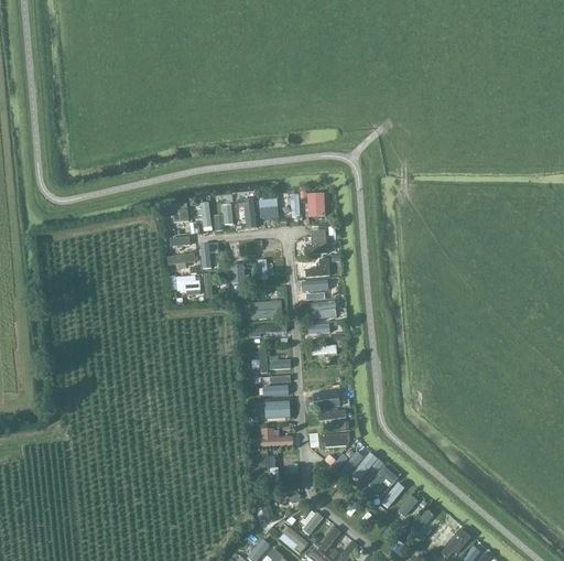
[(299,215),(299,193),(290,193),(290,194),(286,194),(286,204),(291,204),(291,215),(299,215)]
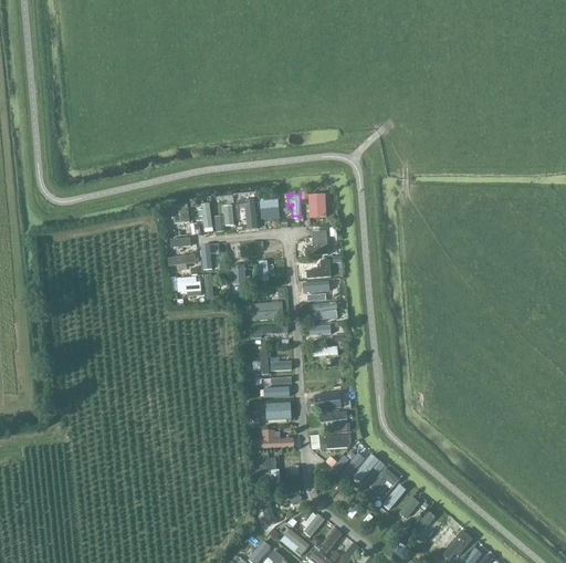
[(326,194),(308,194),(310,216),(326,216),(326,194)]
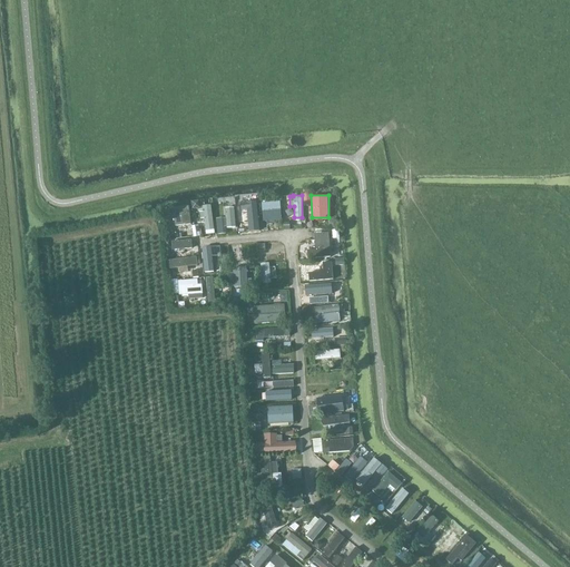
[(279,199),(262,201),(262,209),(281,207),(279,199)]
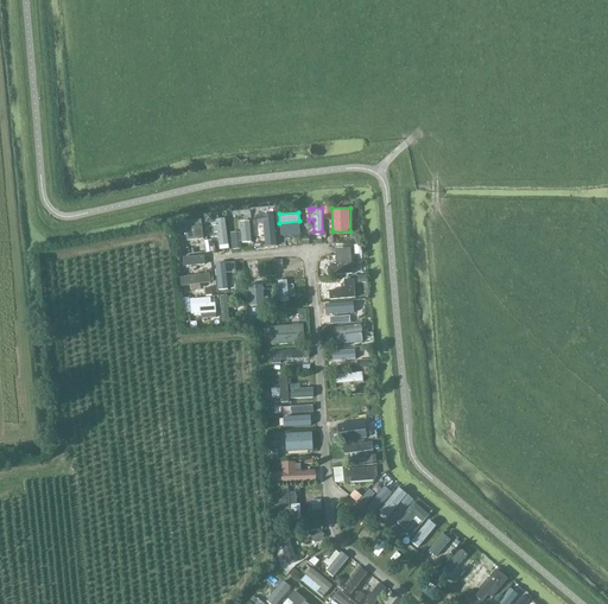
[(273,215),(265,215),(267,242),(276,241),(273,215)]
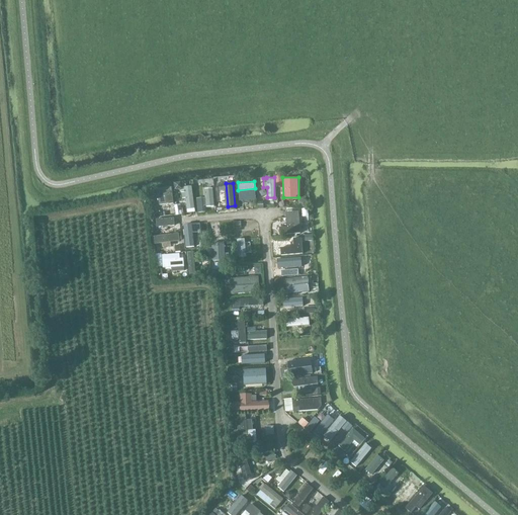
[(191,184),(184,185),(186,204),(193,203),(191,184)]
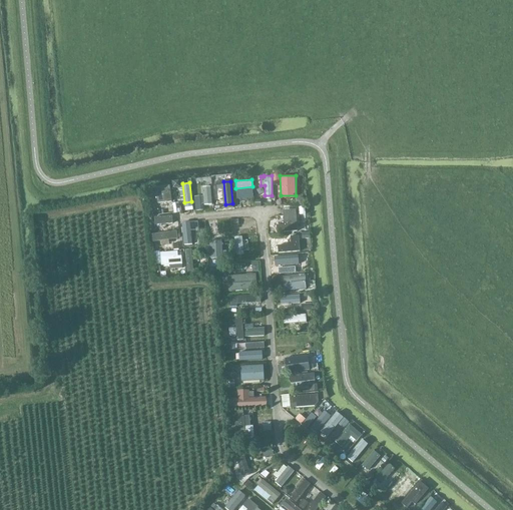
[(171,199),(169,183),(162,184),(164,200),(171,199)]
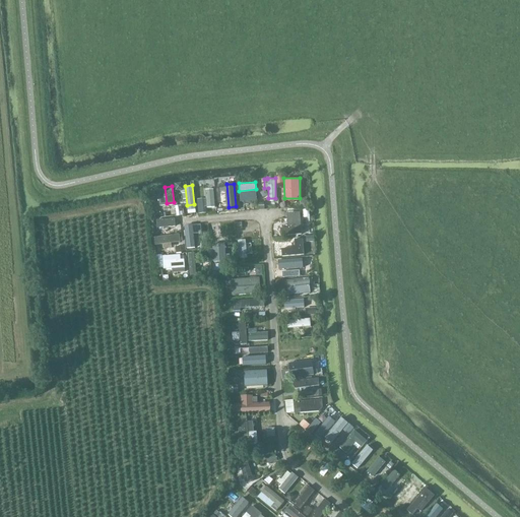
[(213,186),(206,187),(209,210),(215,209),(213,186)]
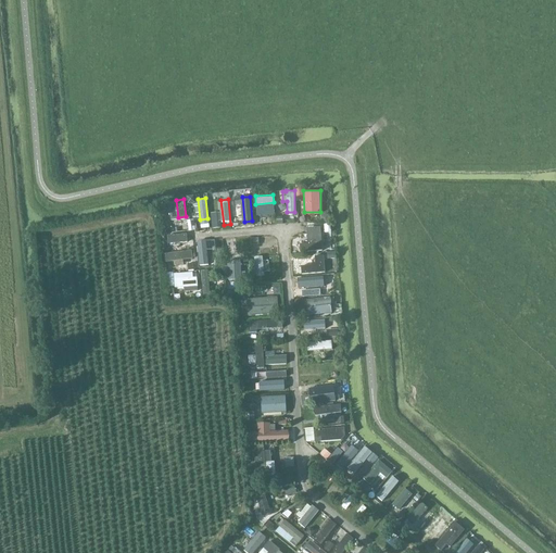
[(335,223),(323,223),(323,234),(335,233),(335,223)]
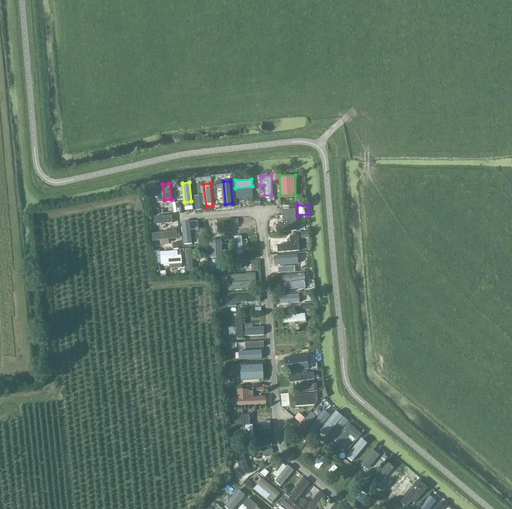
[(153,219),(154,226),(175,223),(174,216),(153,219)]
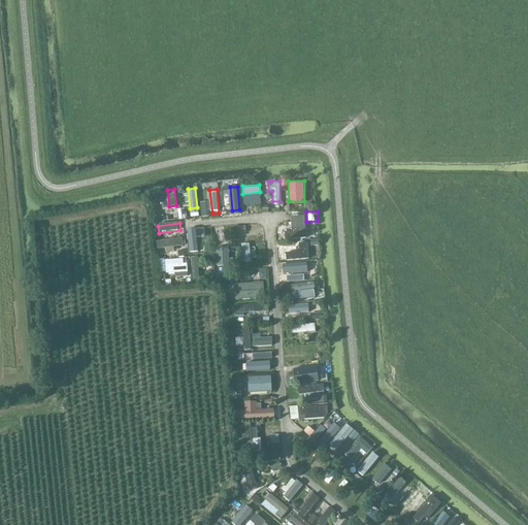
[(215,234),(223,234),(223,224),(213,224),(215,234)]
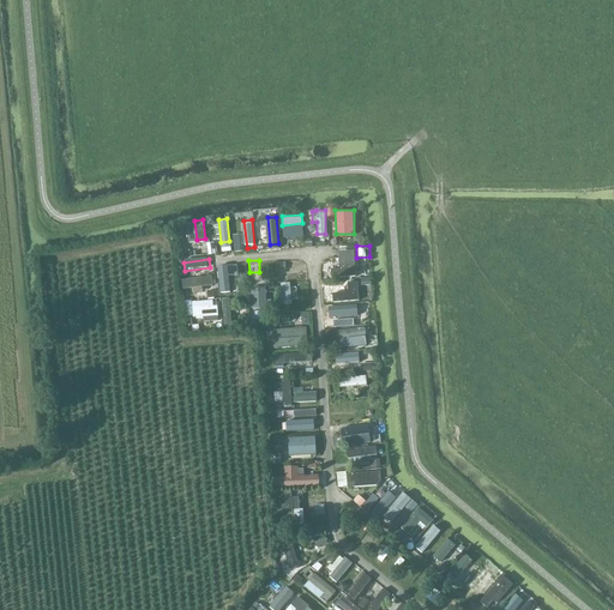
[(217,264),(221,290),(230,289),(228,263),(217,264)]
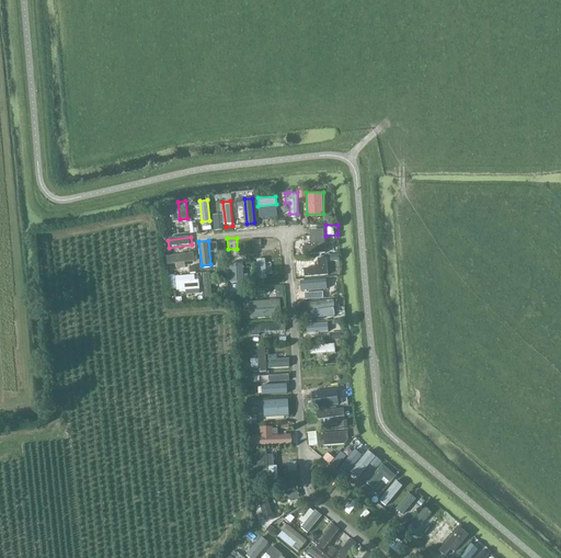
[(324,249),(323,241),(299,242),(299,250),(324,249)]
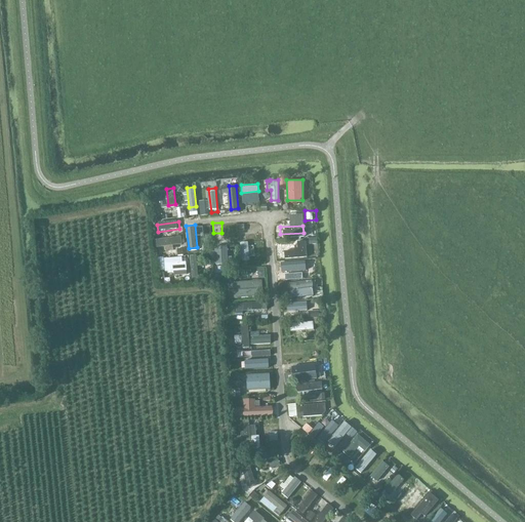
[(156,238),(157,246),(182,242),(180,235),(156,238)]
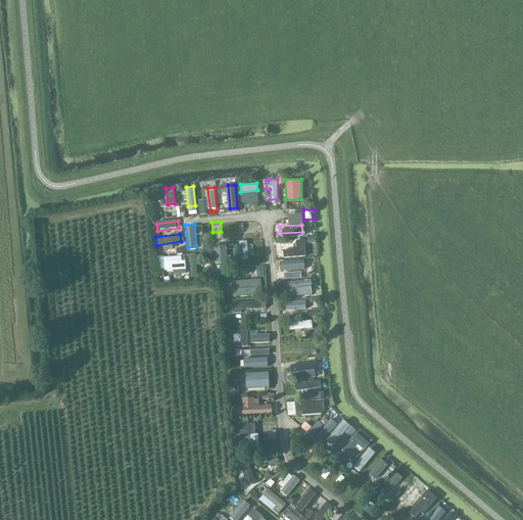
[(246,239),(239,240),(241,256),(248,255),(246,239)]
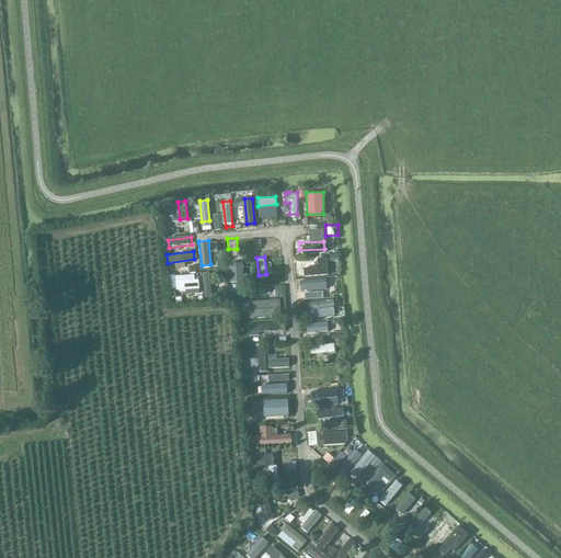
[(328,272),(327,257),(302,258),(304,273),(328,272)]
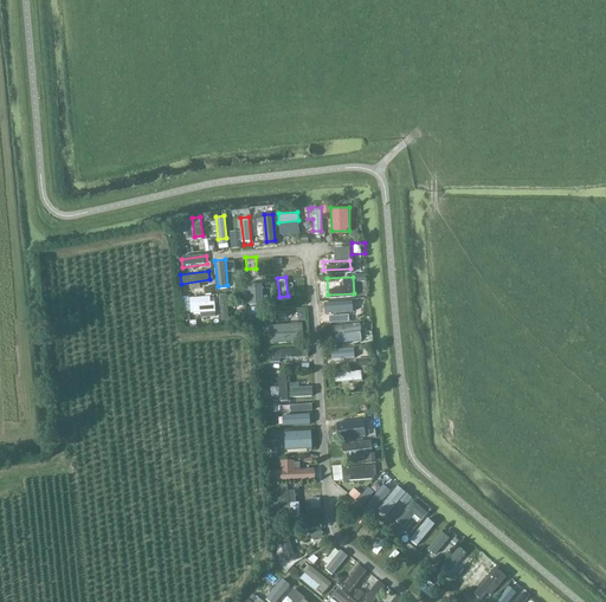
[(237,316),(233,290),(223,291),(225,317),(237,316)]
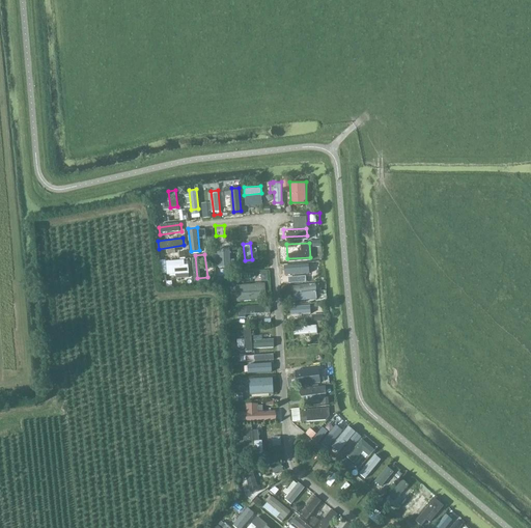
[(290,261),(290,275),(310,274),(310,260),(290,261)]
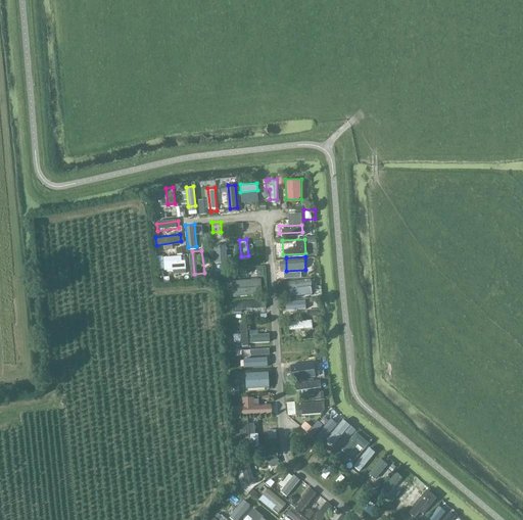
[(165,261),(165,268),(185,267),(185,260),(165,261)]
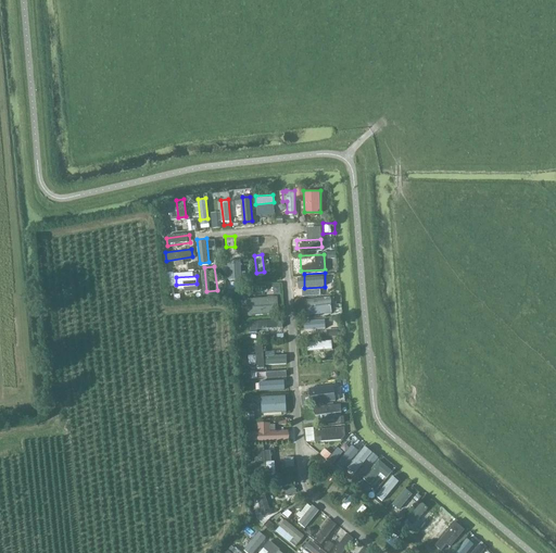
[(277,296),(247,297),(247,313),(277,312),(277,296)]
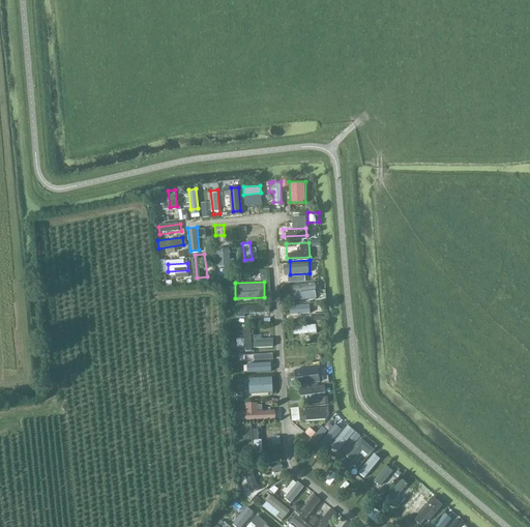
[(289,283),(290,299),(316,298),(315,282),(289,283)]
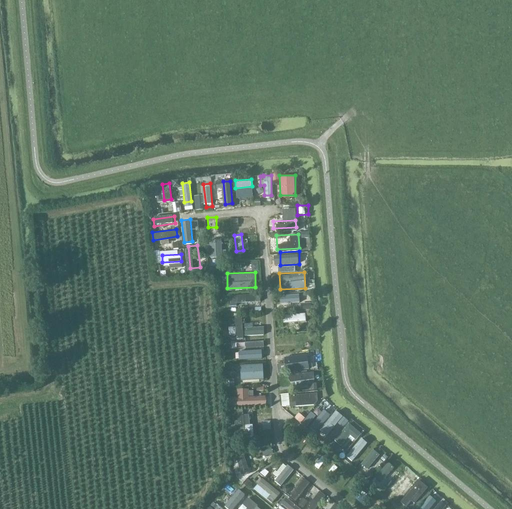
[(305,293),(282,294),(283,301),(306,300),(305,293)]
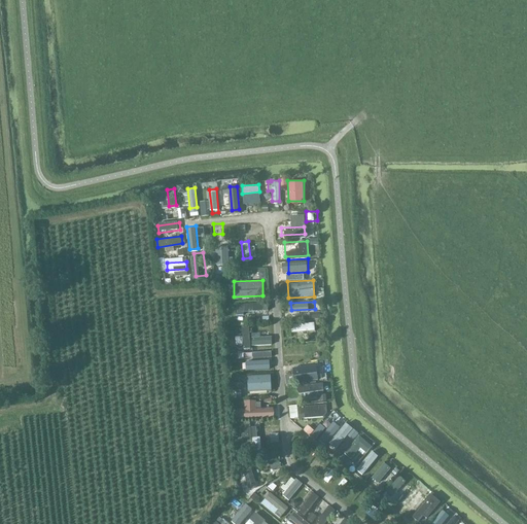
[(319,320),(291,322),(292,330),(319,328),(319,320)]
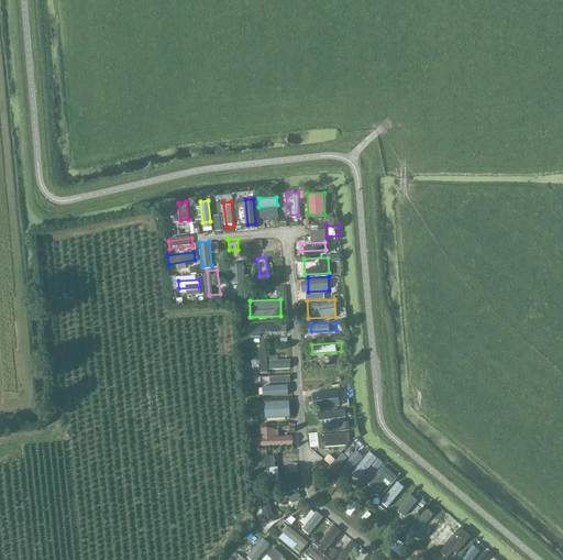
[(265,347),(257,348),(260,370),(267,370),(265,347)]
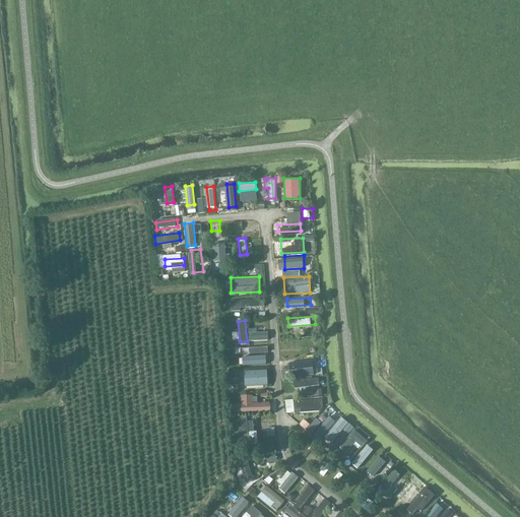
[(268,339),(268,331),(249,331),(249,339),(268,339)]
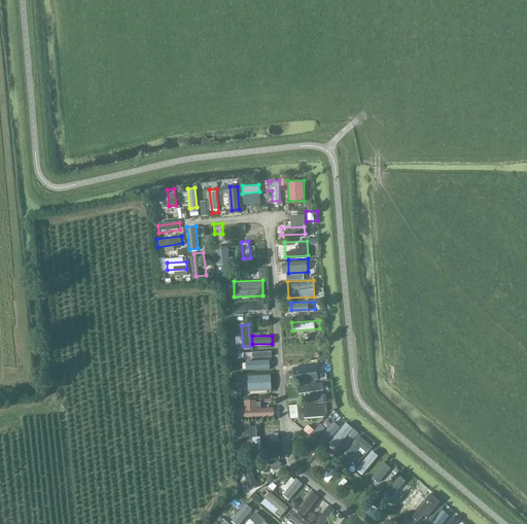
[(316,342),(294,343),(295,351),(317,350),(316,342)]
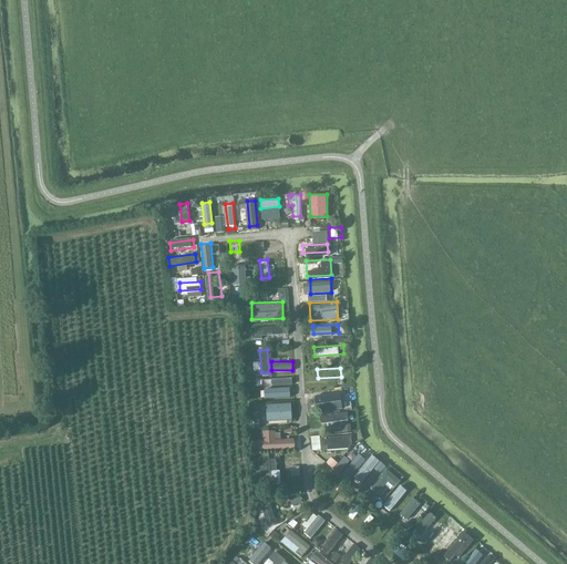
[(287,395),(287,386),(265,387),(265,396),(287,395)]
